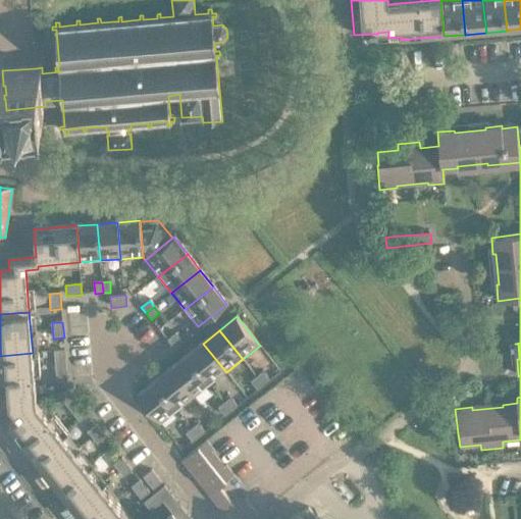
[(176,333),(167,341),(172,347),(181,341),(176,333)]
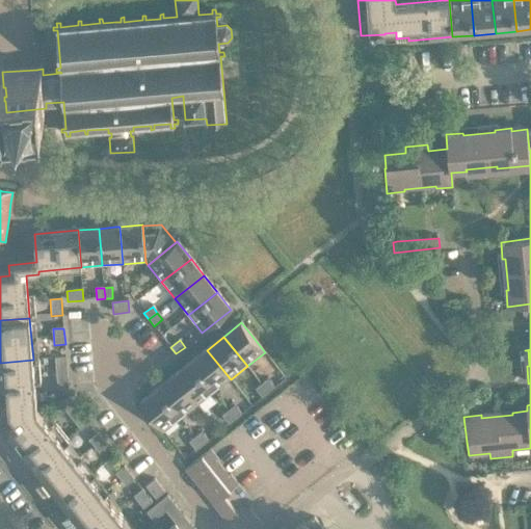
[(231,379),(207,350),(191,363),(214,392),(231,379)]
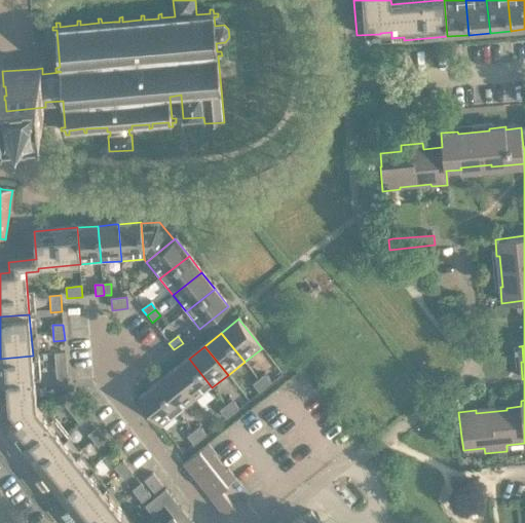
[(66,361),(66,353),(54,355),(55,362),(66,361)]
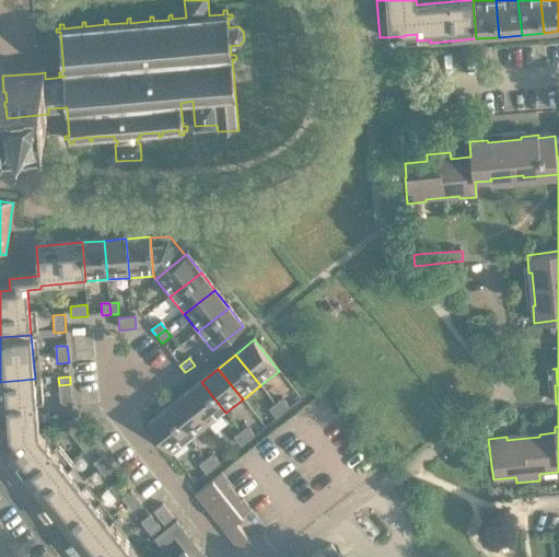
[(9,455),(37,491),(68,467),(39,431),(35,379),(0,382),(0,428),(9,427),(10,434),(20,447),(9,455)]
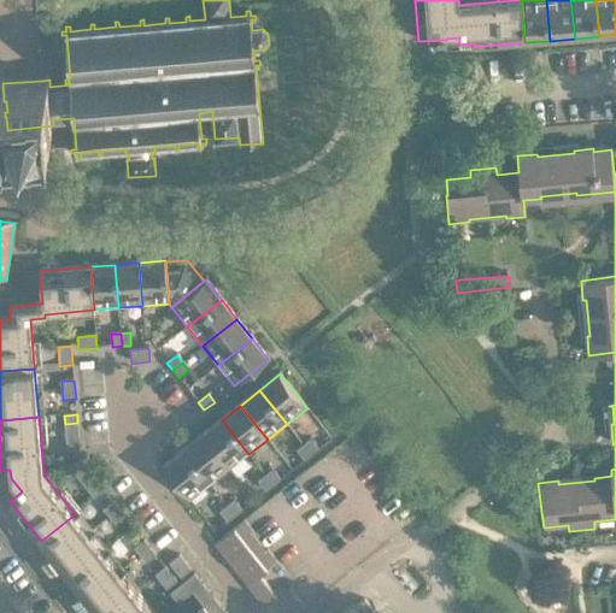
[(222,420),(203,436),(229,470),(248,454),(222,420)]
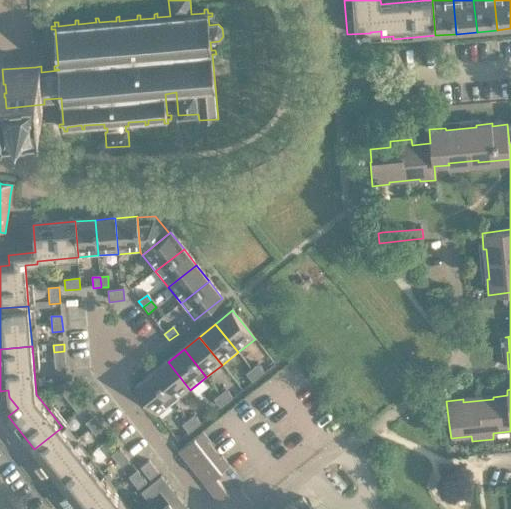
[(65,359),(64,351),(54,352),(54,360),(65,359)]
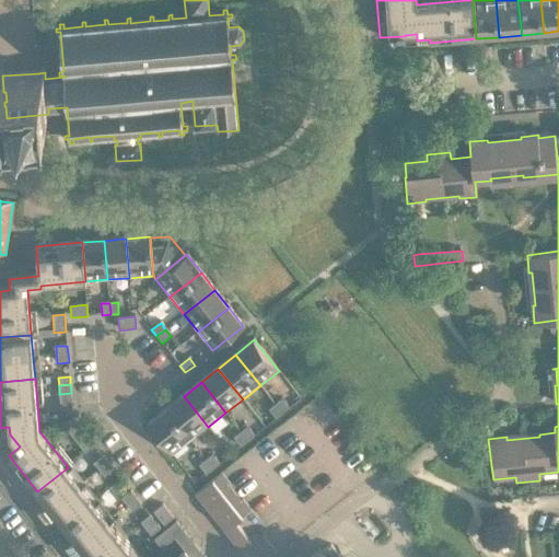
[(72,402),(71,393),(59,394),(60,403),(72,402)]
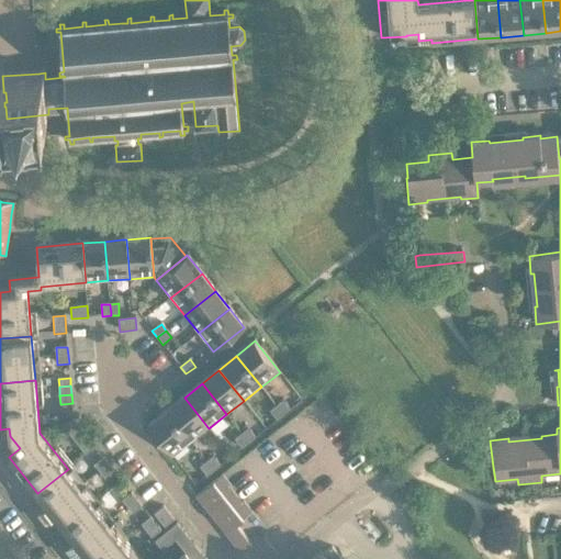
[(184,398),(167,412),(191,443),(209,428),(184,398)]
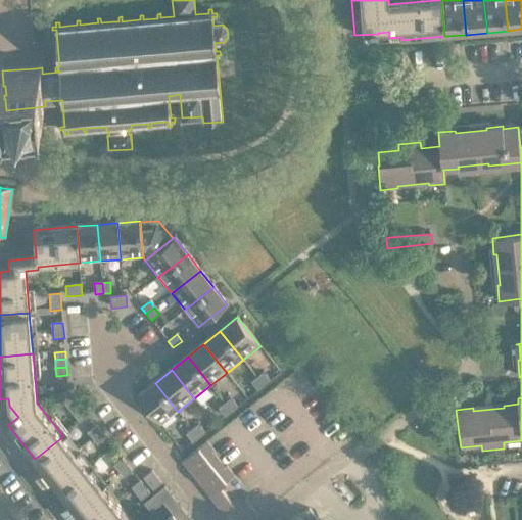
[(264,373),(257,378),(265,386),(271,382),(264,373)]
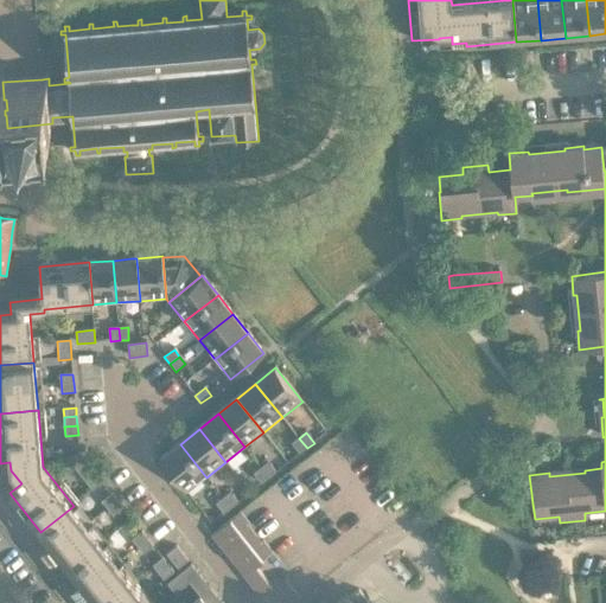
[(78,443),(78,435),(65,436),(65,444),(78,443)]
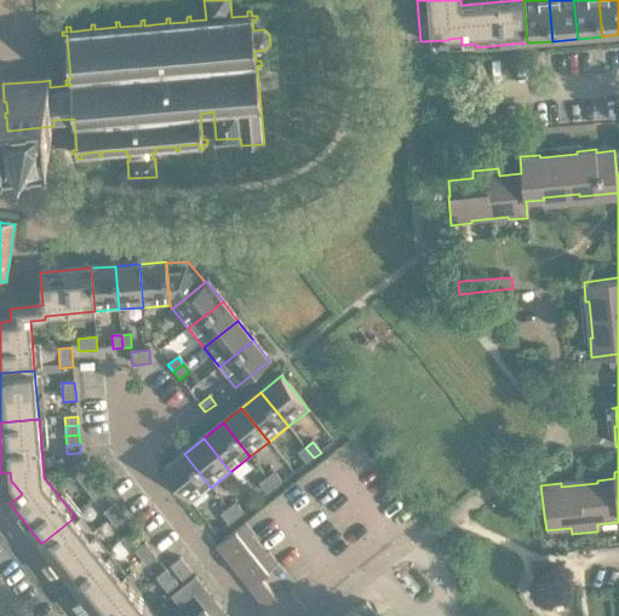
[(314,458),(305,448),(298,454),(307,464),(314,458)]
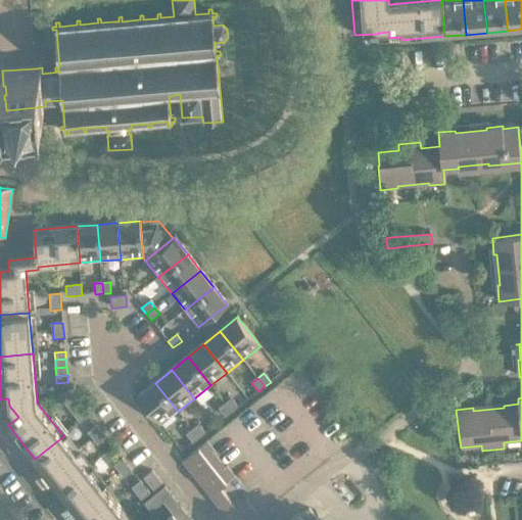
[(160,425),(178,412),(155,383),(138,396),(160,425)]
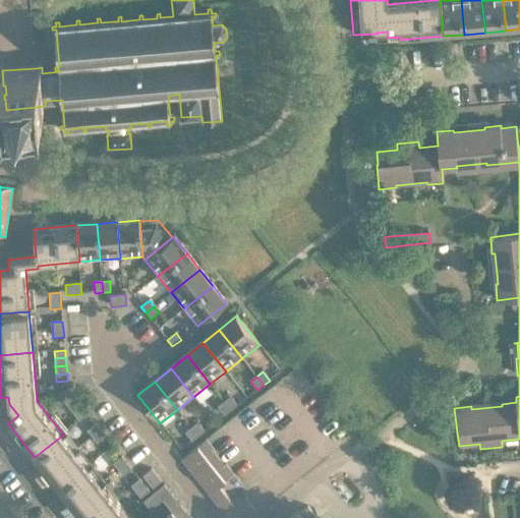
[(73,396),(68,390),(60,397),(64,403),(73,396)]
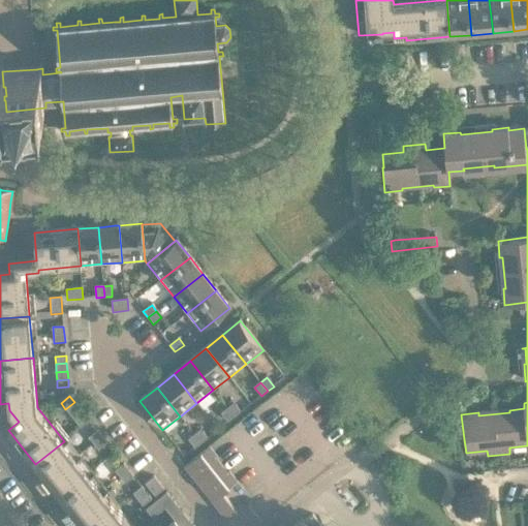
[(80,408),(74,402),(65,409),(70,415),(80,408)]
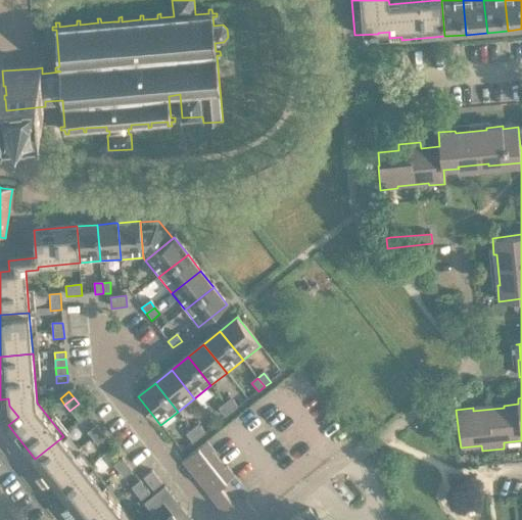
[(231,399),(225,404),(232,413),(238,408),(231,399)]
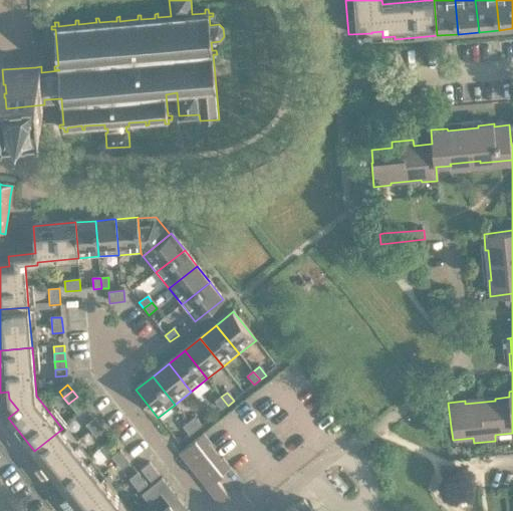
[(82,403),(77,397),(68,404),(73,410),(82,403)]
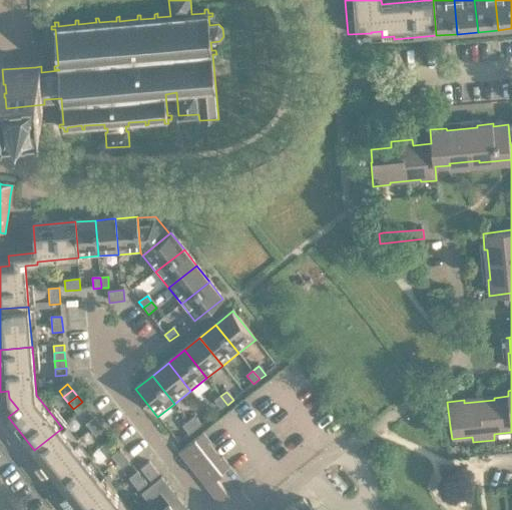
[(220,396),(214,401),(221,410),(227,405),(220,396)]
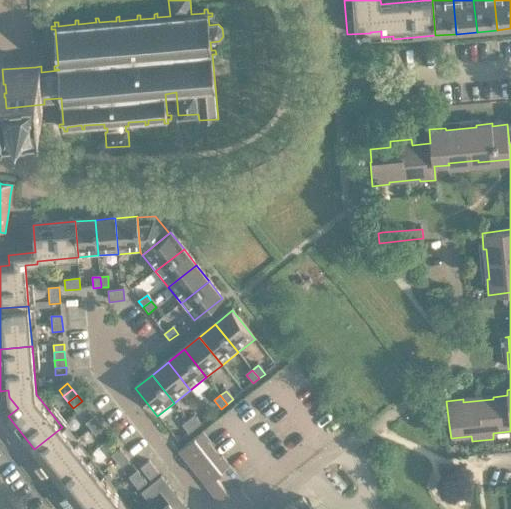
[(86,407),(82,401),(73,408),(78,414),(86,407)]
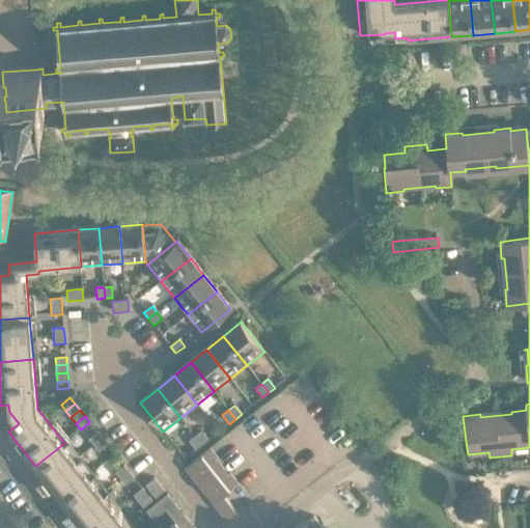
[(201,432),(195,437),(202,445),(208,440),(201,432)]
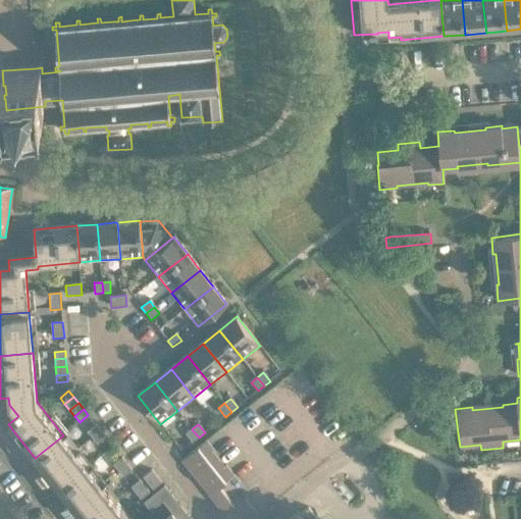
[(88,432),(97,445),(106,438),(96,425),(88,432)]
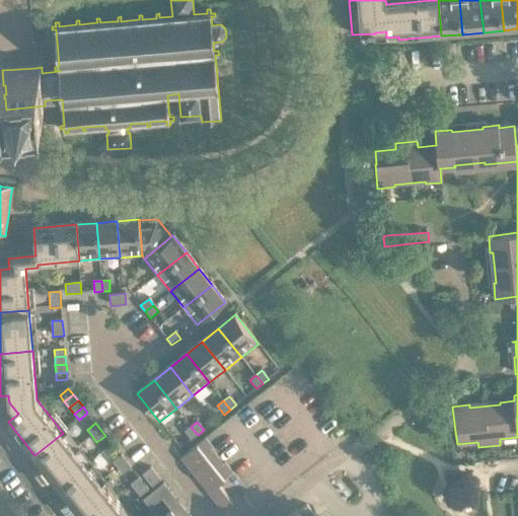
[(191,427),(185,432),(192,440),(198,435),(191,427)]
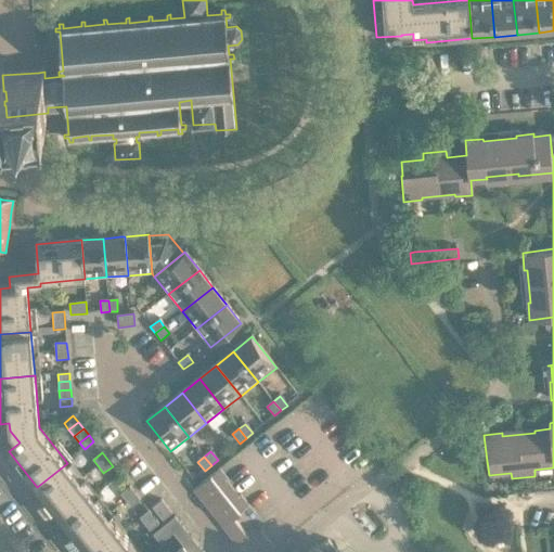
[(94,498),(67,463),(37,487),(47,500),(40,504),(40,510),(43,514),(48,514),(54,510),(64,522),(94,498)]
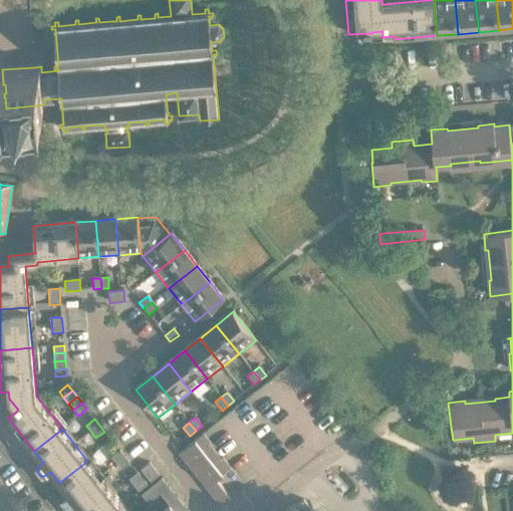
[(196,441),(180,454),(205,486),(208,484),(210,485),(206,488),(221,506),(231,499),(217,481),(223,476),(231,470),(223,460),(221,461),(210,446),(211,445),(204,436),(203,435),(196,441)]
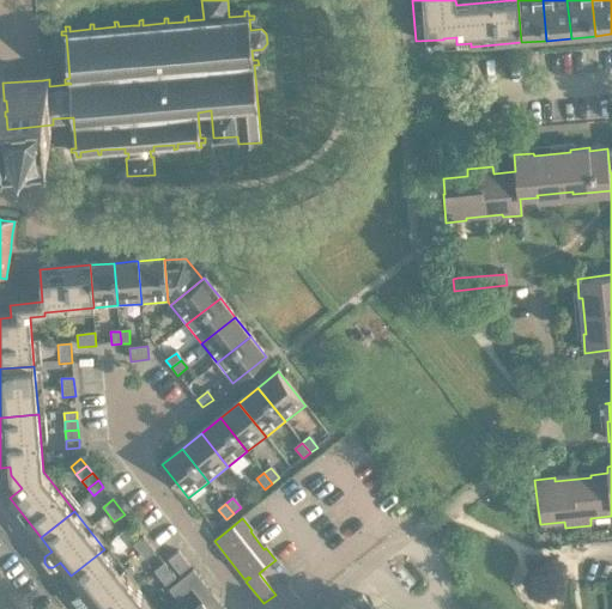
[(144,537),(133,546),(145,560),(155,552),(144,537)]
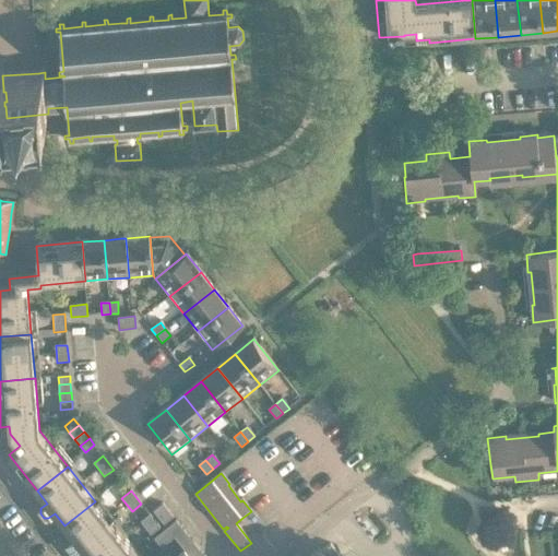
[(83,548),(88,555),(97,555),(121,537),(123,536),(95,501),(64,525),(74,537),(69,543),(68,548),(71,553),(76,553),(83,548)]
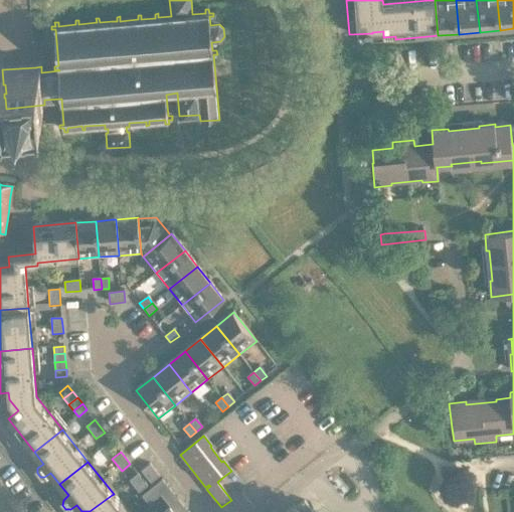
[(150,465),(141,472),(151,484),(160,477),(150,465)]
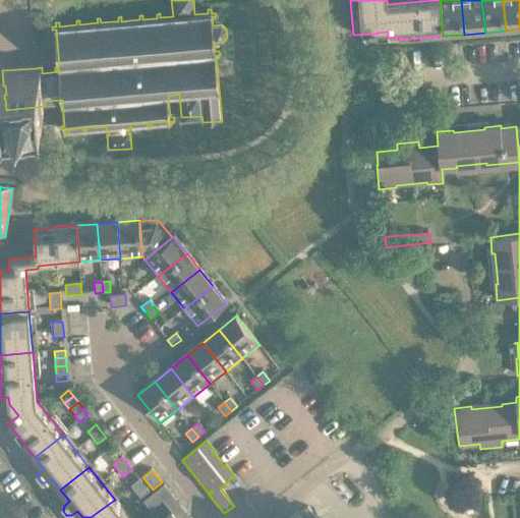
[(131,486),(141,499),(150,493),(139,479),(131,486)]
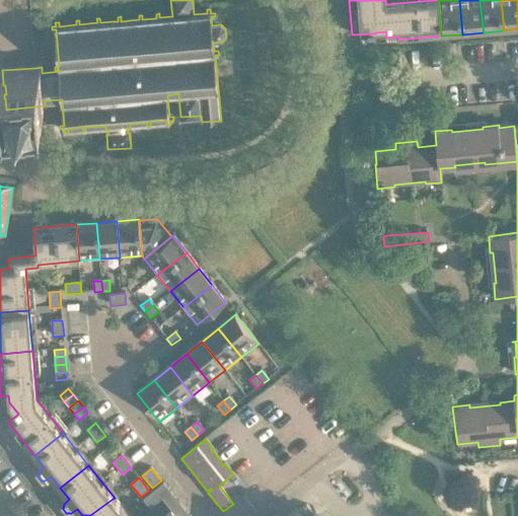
[(129,515),(115,498),(113,499),(90,515),(189,515),(163,484),(143,501),(150,509),(162,500),(174,515),(129,515)]
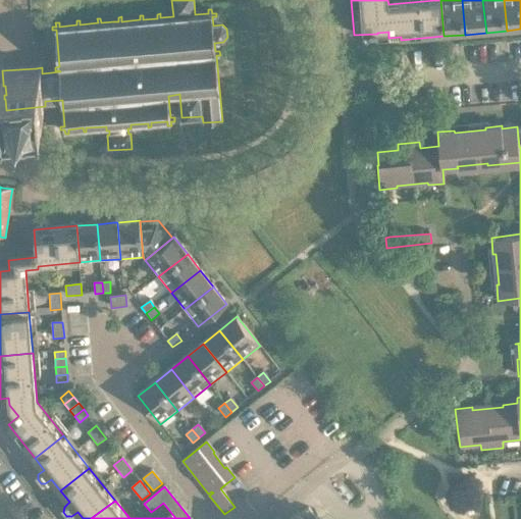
[(321,518),(320,517),(319,518),(316,518),(309,509),(301,515),(300,513),(293,518),(321,518)]
